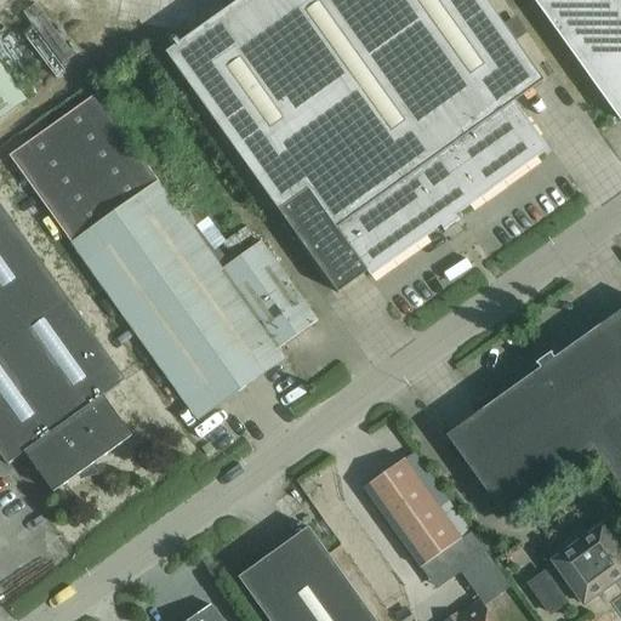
[(545,81),(485,0),(239,0),(166,53),(339,294),(368,273),(371,277),(442,227),(444,232),(460,221),(456,216),(548,151),(514,103),(545,81)]
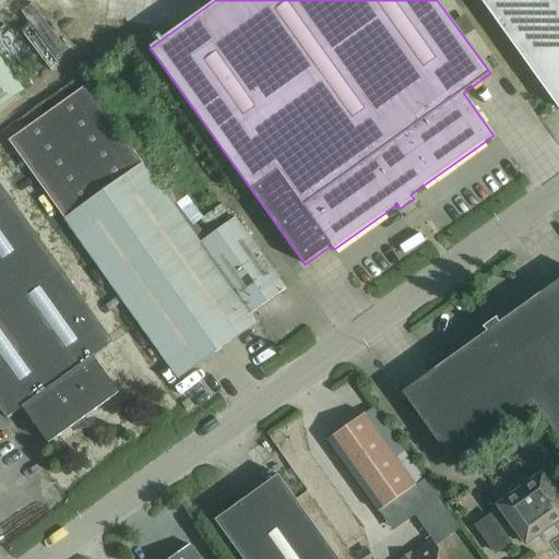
[(558,0),(479,0),(558,109),(558,108),(558,0)]
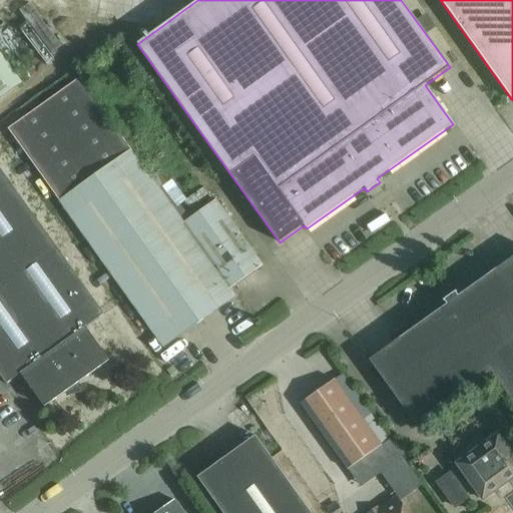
[(0,51),(0,100),(23,84),(0,51)]
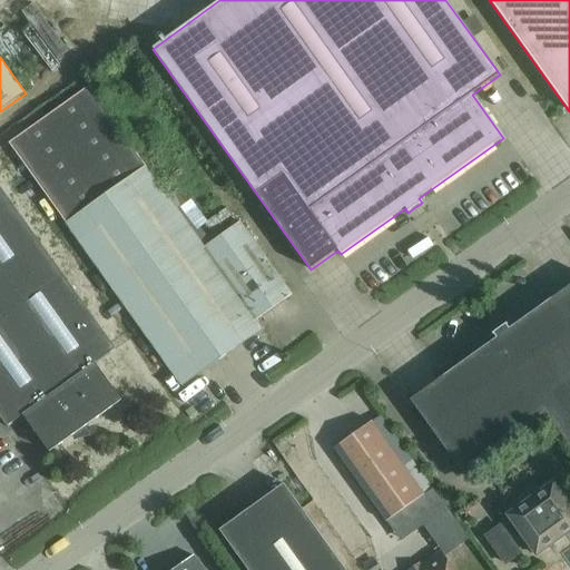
[(8,143),(182,386),(262,330),(256,321),(204,247),(88,86),(8,143)]
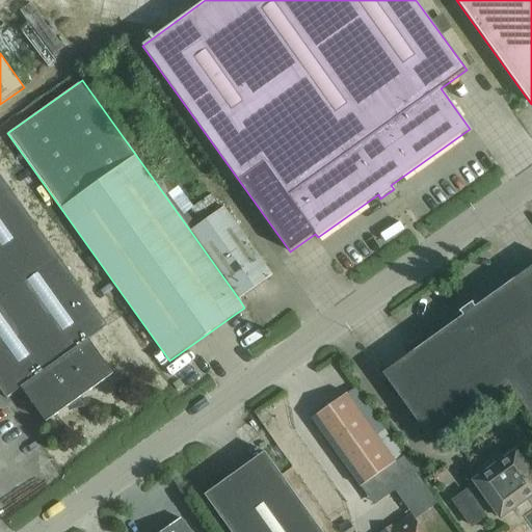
[(0,175),(0,389),(6,399),(21,388),(46,422),(113,374),(88,340),(108,326),(0,175)]
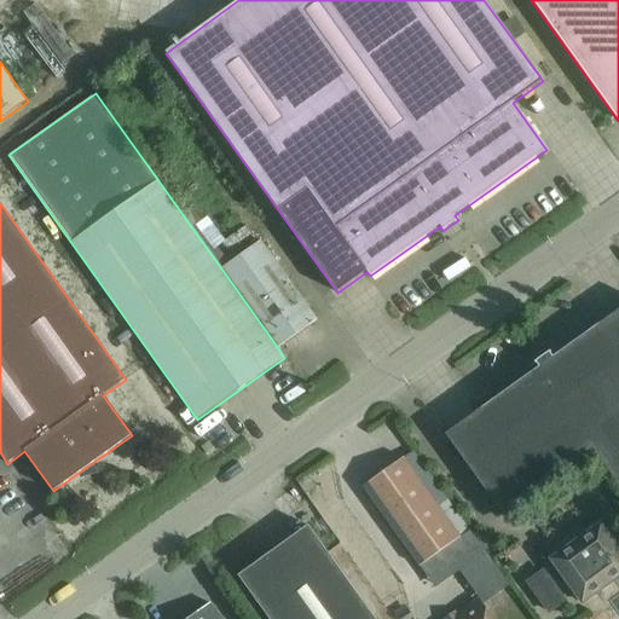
[(221,268),(278,348),(317,320),(260,242),(221,268)]
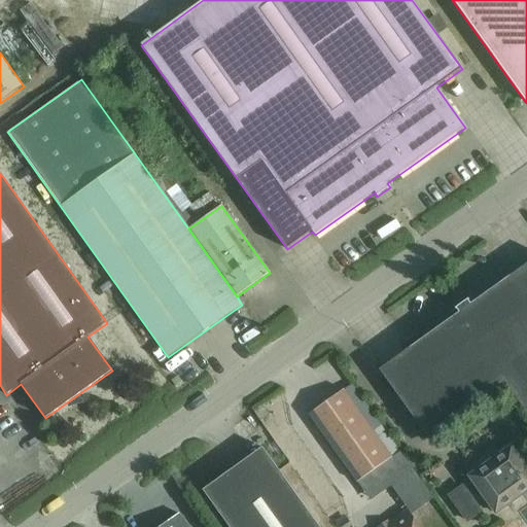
[(526,264),(470,305),(468,302),(469,301),(468,300),(455,309),(456,310),(457,310),(459,313),(379,371),(427,437),(504,383),(526,414),(526,264)]
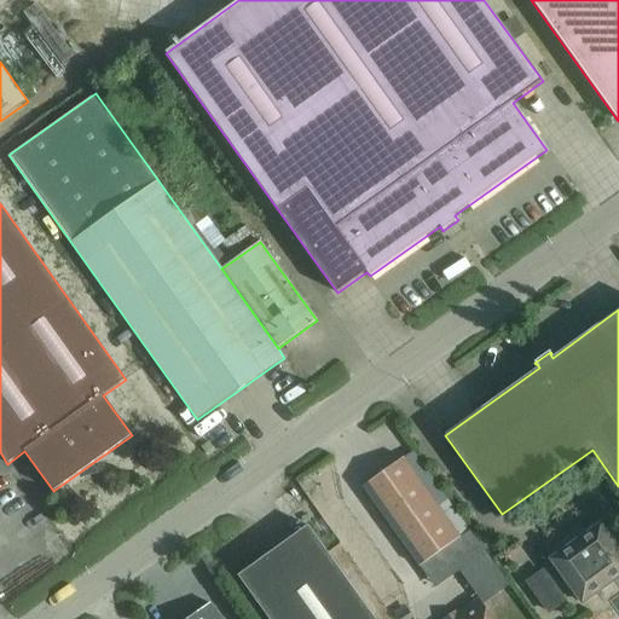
[(420,567),(460,538),(403,458),(363,487),(420,567)]
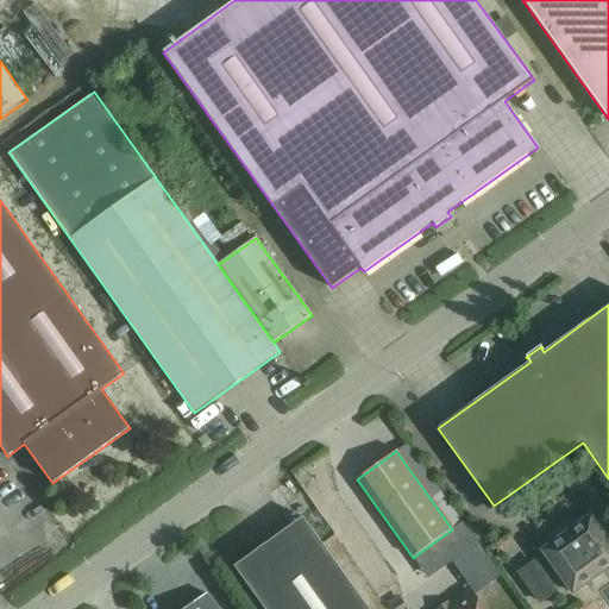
[(608,567),(608,541),(591,516),(542,551),(550,560),(539,567),(535,563),(520,573),(540,602),(556,591),(553,588),(563,581),(572,594),(608,567)]
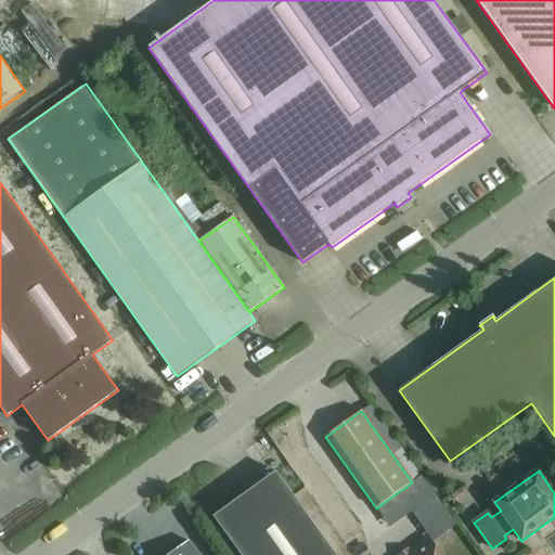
[(335,554),(275,472),(213,516),(240,554),(335,554)]
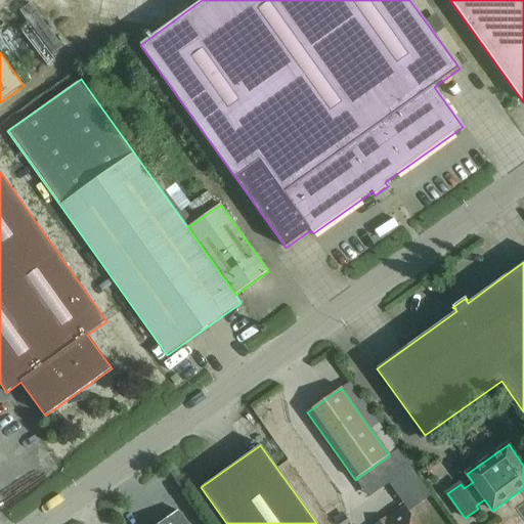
[(416,523),(404,509),(383,523),(416,523)]
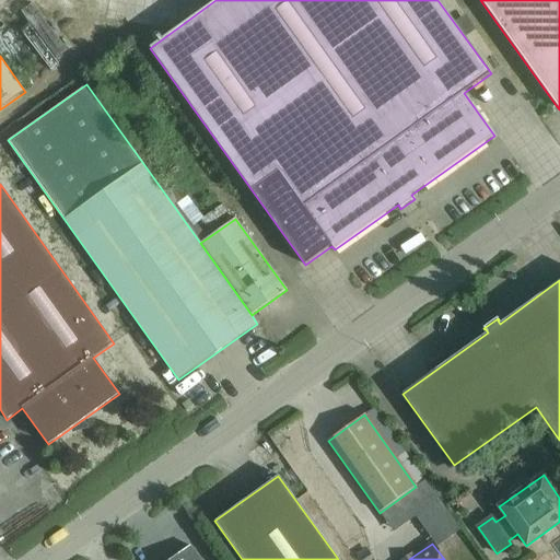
[(199,559),(189,546),(170,559),(199,559)]
